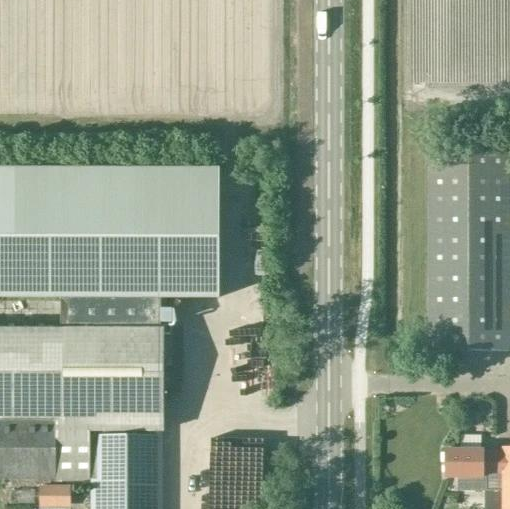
[(509,149),(429,149),(429,349),(509,349),(509,149)]
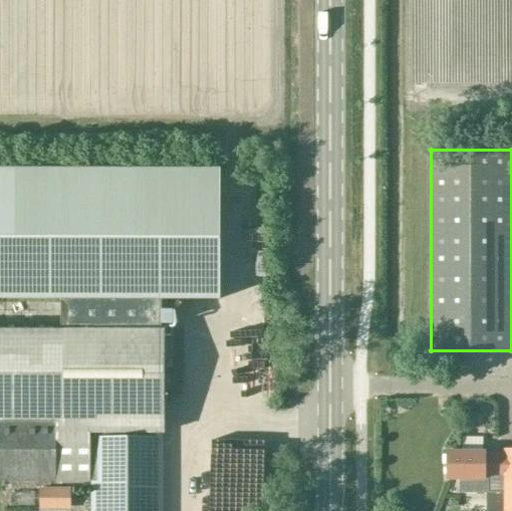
[(0,295),(61,295),(61,327),(162,327),(162,296),(220,296),(220,170),(0,170),(0,295)]
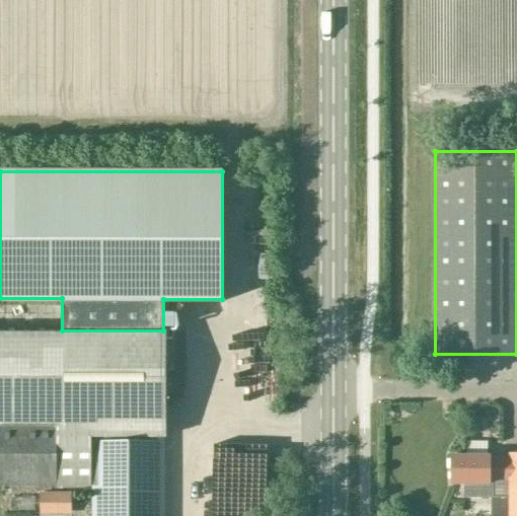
[(163,330),(62,330),(0,330),(0,421),(57,422),(56,485),(93,485),(93,515),(164,515),(165,330),(163,330)]
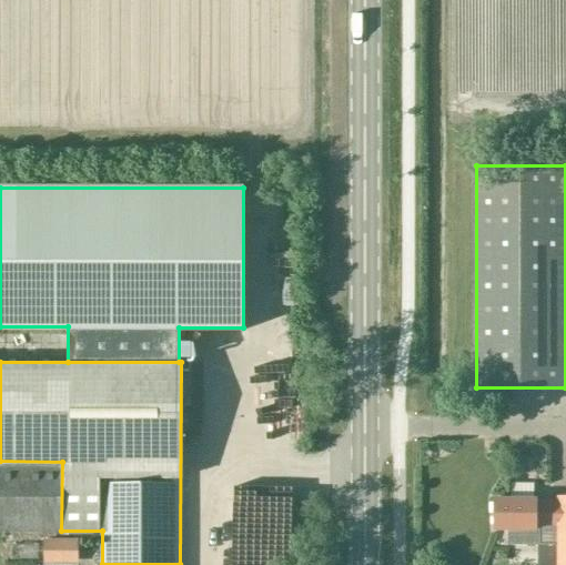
[(0,530),(61,531),(62,462),(0,461),(0,530)]
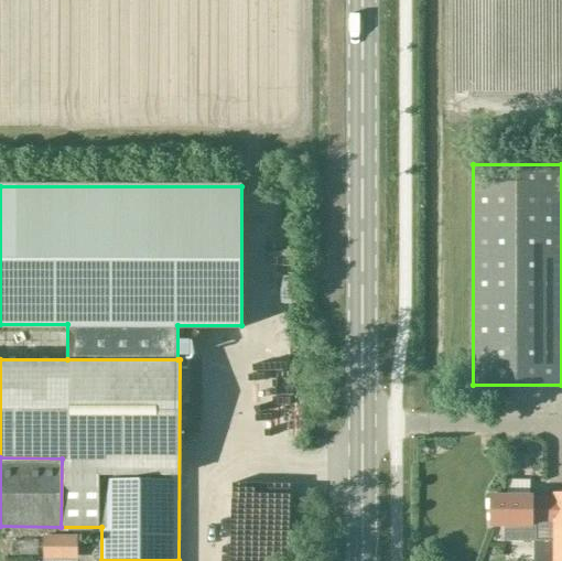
[(529,494),(529,478),(507,478),(507,494),(490,494),(490,524),(505,524),(505,538),(553,538),(553,560),(561,560),(561,492),(553,492),(553,498),(532,498),(532,494),(529,494)]
